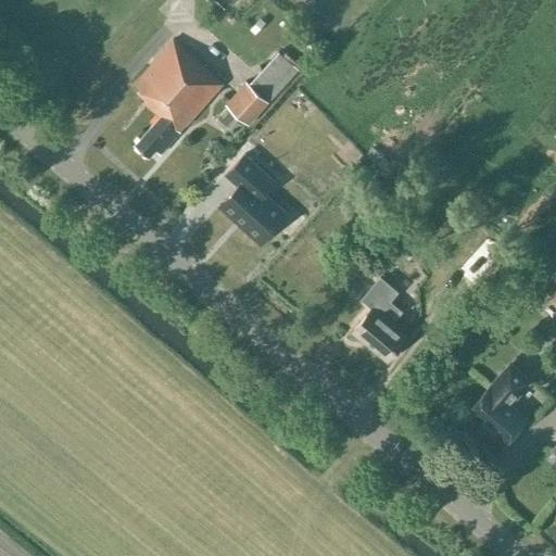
[(224,83),(173,38),(131,84),(147,98),(142,102),(159,115),(133,143),(149,159),(155,151),(161,155),(181,131),(180,130),(224,83)]
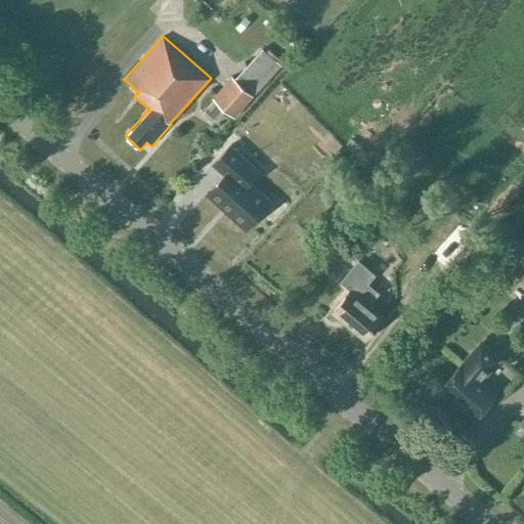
[(232,118),(280,64),(262,48),(235,79),(232,77),(212,99),(232,118)]
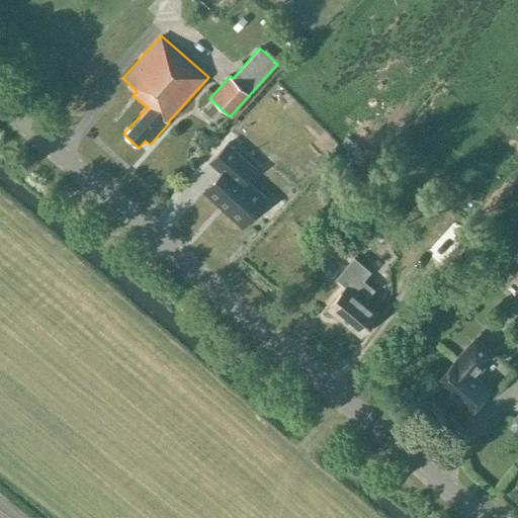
[(223,172),(205,192),(243,227),(268,198),(247,179),(256,168),(228,143),(210,161),(223,172)]
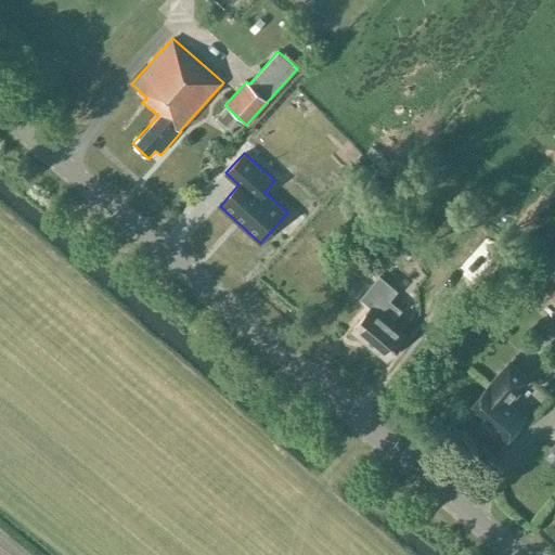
[(372,307),(352,330),(386,358),(405,335),(391,322),(402,310),(390,299),(398,291),(379,274),(360,297),(372,307)]
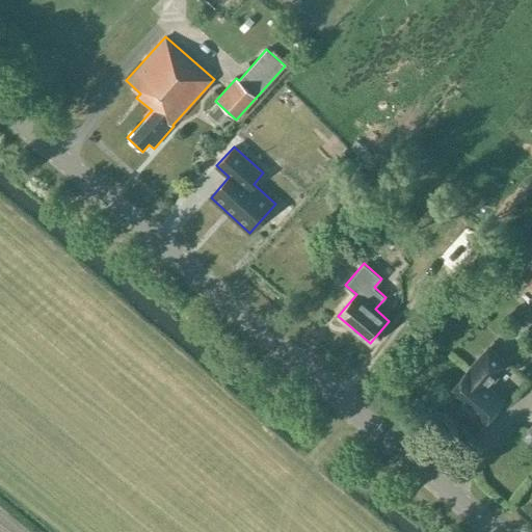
[(488,346),(448,393),(483,423),(504,399),(490,387),(509,364),(488,346)]
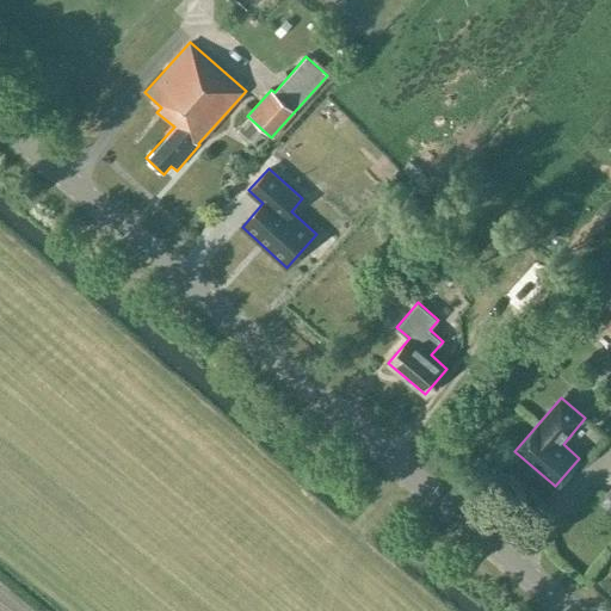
All buildings are outlined.
